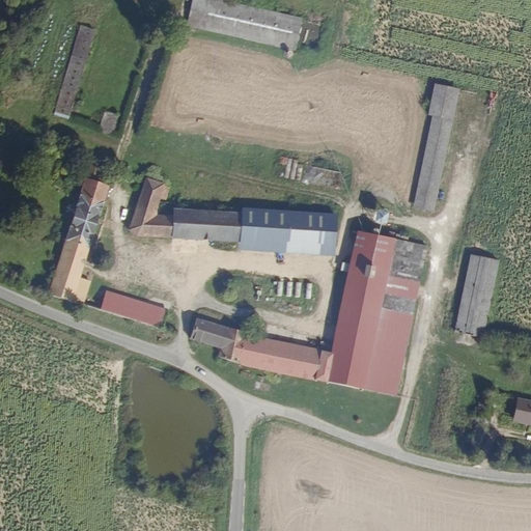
[(297,49),(303,17),(218,0),(193,0),(188,28),(297,49)]
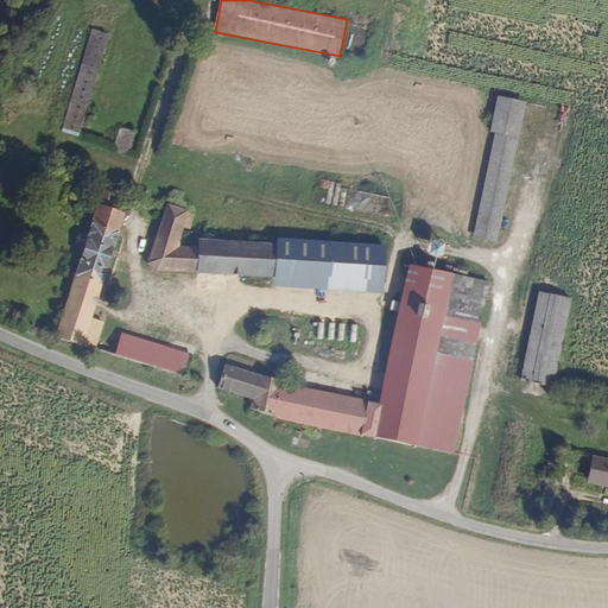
[(103,30),(69,137),(87,141),(120,36),(103,30)]
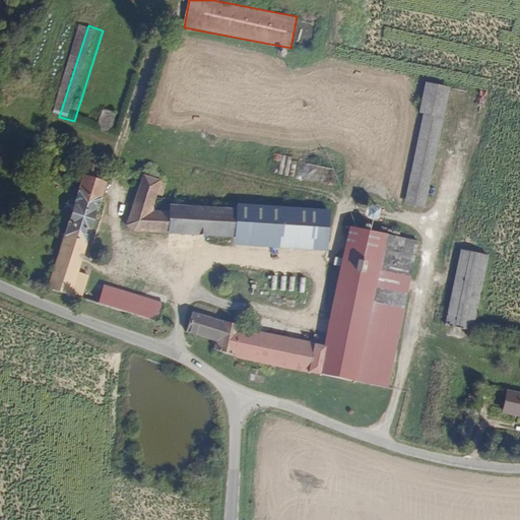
[(423,115),(404,203),(424,207),(444,112),(419,108),(417,114),(423,115)]
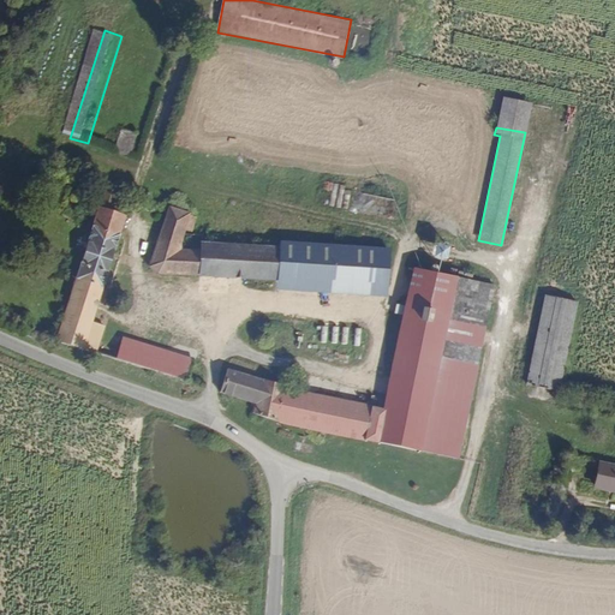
[(132,129),(124,154),(139,159),(148,133),(132,129)]
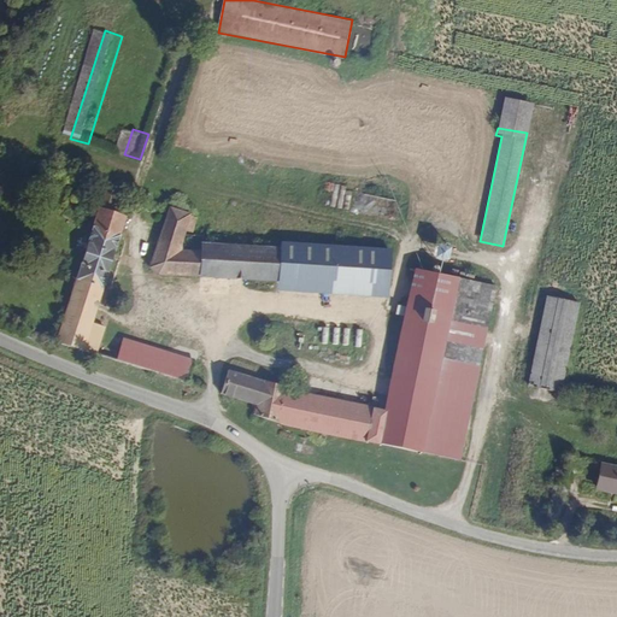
[(327,182),(325,191),(334,192),(331,206),(336,207),(340,184),(327,182)]
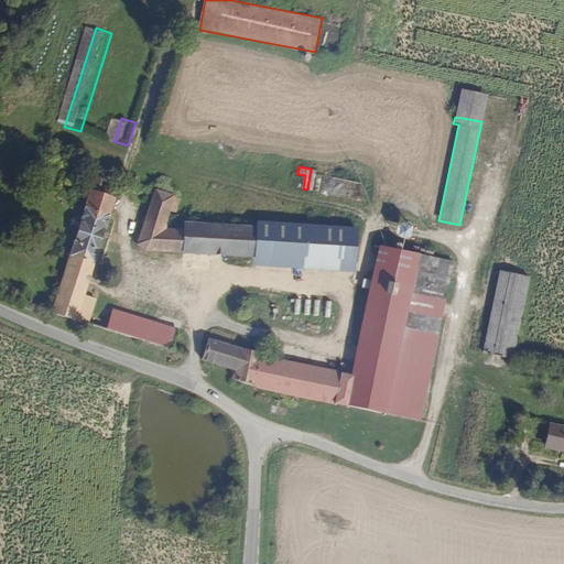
[(87,299),(125,195),(110,191),(115,176),(102,173),(52,314),(89,327),(98,302),(87,299)]
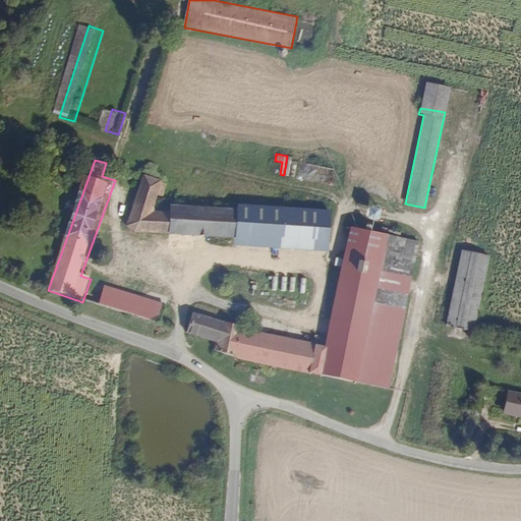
[(247,240),(250,215),(250,213),(184,208),(175,206),(159,203),(160,196),(160,193),(163,181),(163,179),(150,176),(140,227),(145,232),(247,240)]
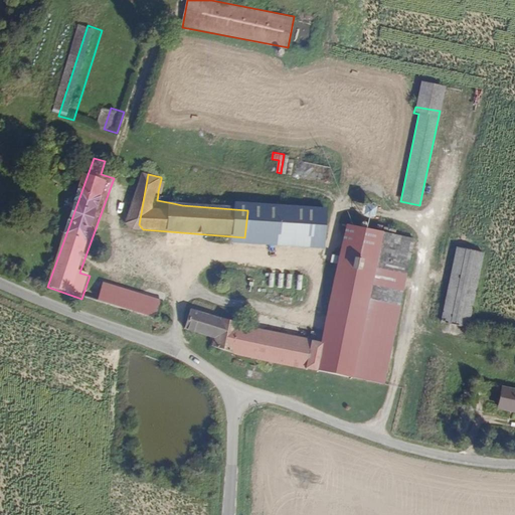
[(166,192),(168,180),(161,179),(158,191),(166,192)]
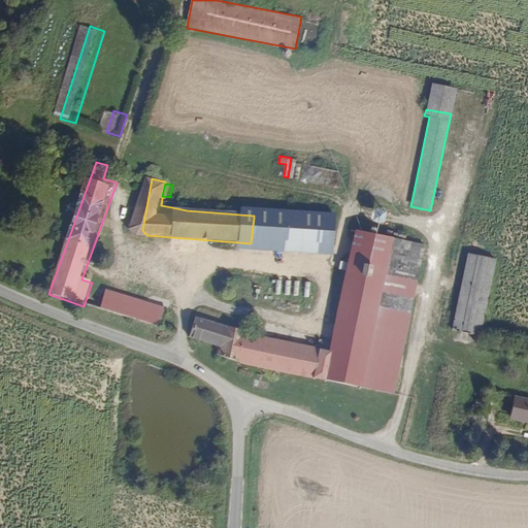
[(177,208),(179,202),(162,199),(161,205),(177,208)]
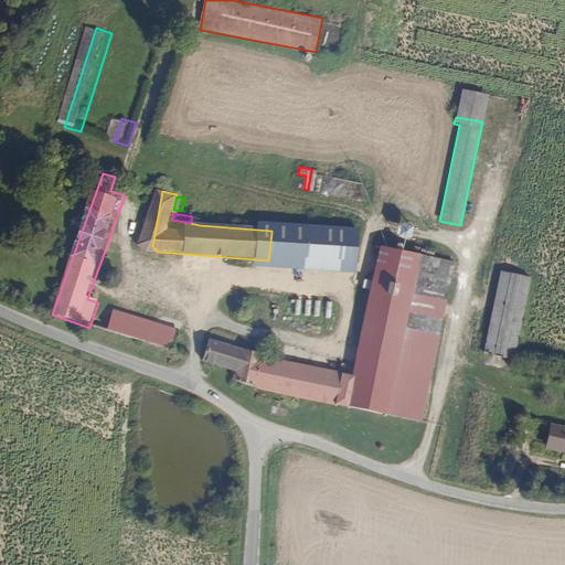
[(411,238),(415,241),(419,227),(406,223),(398,246),(406,248),(411,238)]
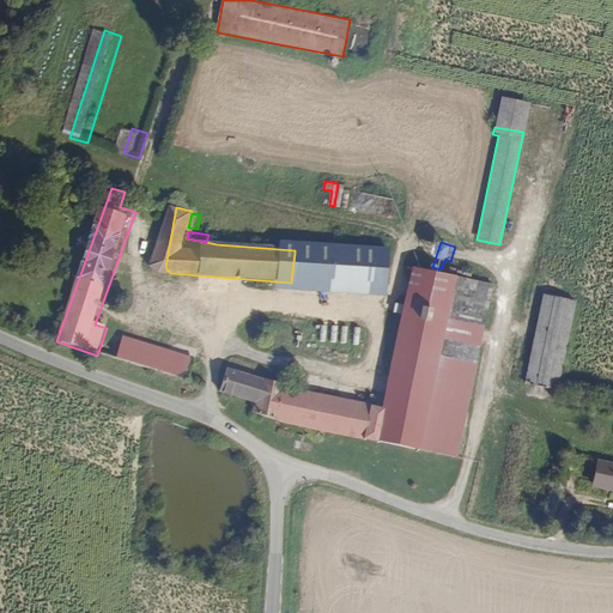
[(398,278),(399,263),(384,260),(295,253),(291,283),(396,292),(396,289),(398,278)]
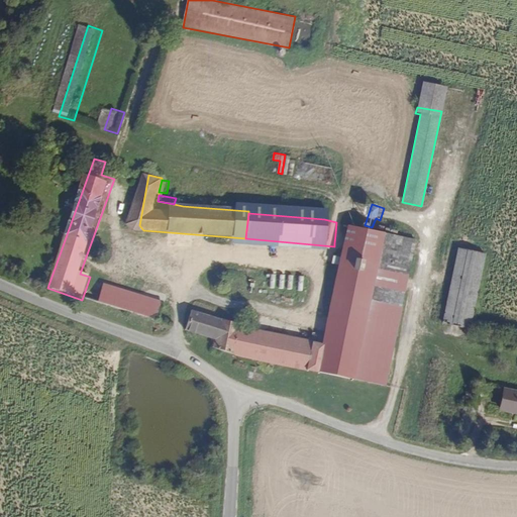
[(384,387),(413,240),(347,225),(344,236),(343,244),(322,344),(317,374),(384,387)]
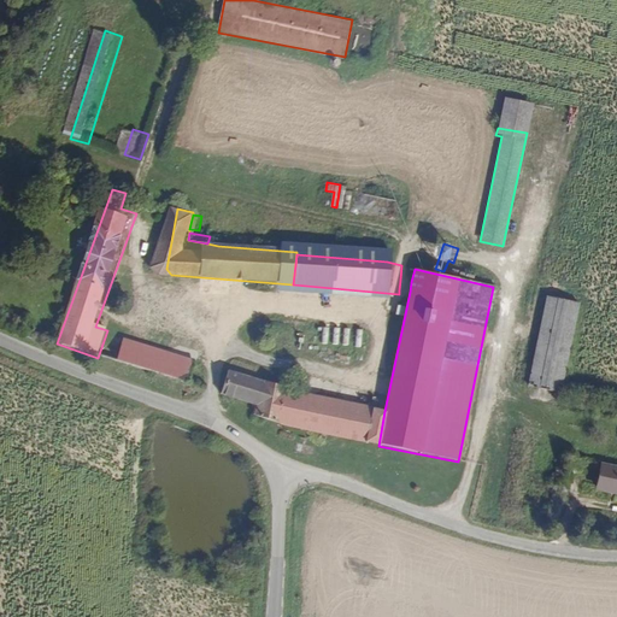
[(410,292),(411,282),(400,280),(399,291),(410,292)]
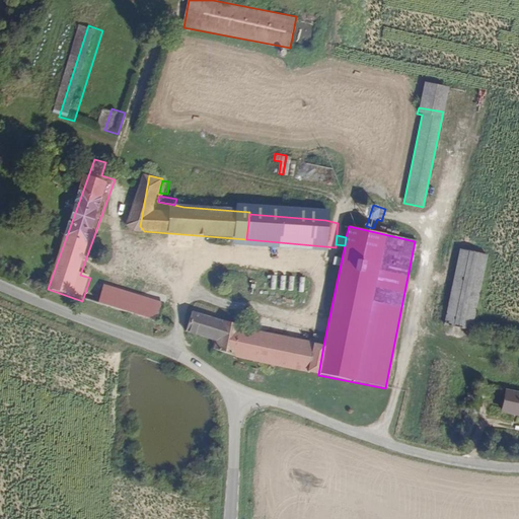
[(461,248),(444,321),(470,327),(487,254),(461,248)]
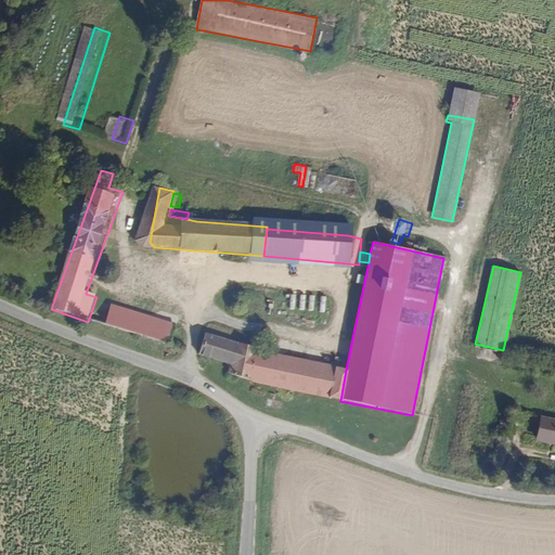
[(175,331),(115,313),(110,328),(170,348),(175,331)]
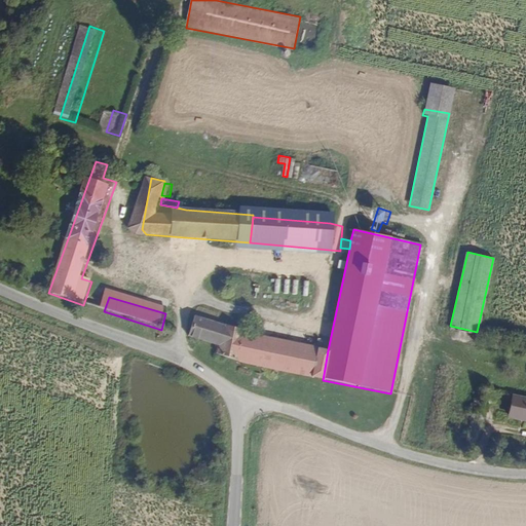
[(323,380),(328,350),(230,330),(196,321),(190,339),(217,347),(216,353),(232,361),(323,380)]
